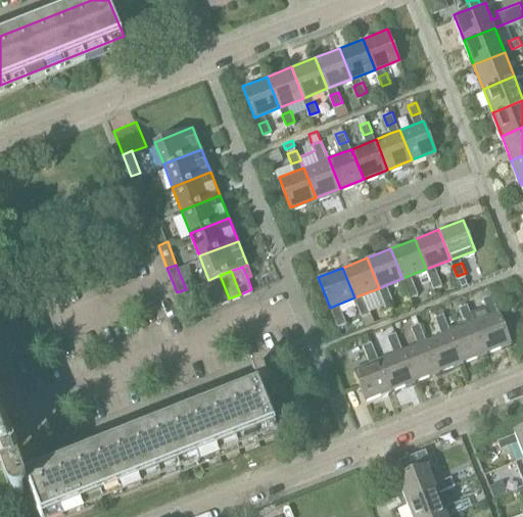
[(437,273),(429,276),(429,277),(433,286),(441,283),(437,273)]
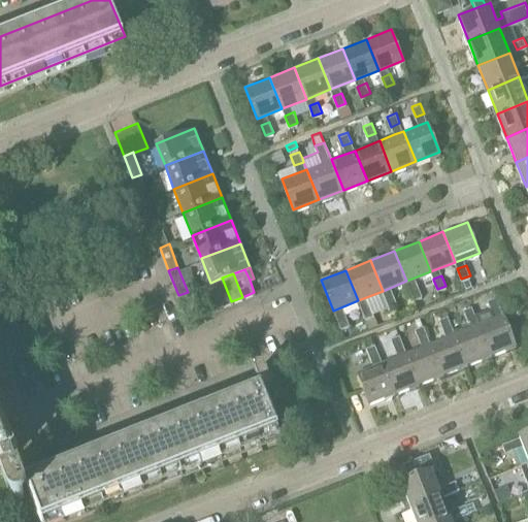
[(468,276),(463,280),(465,286),(471,284),(468,276)]
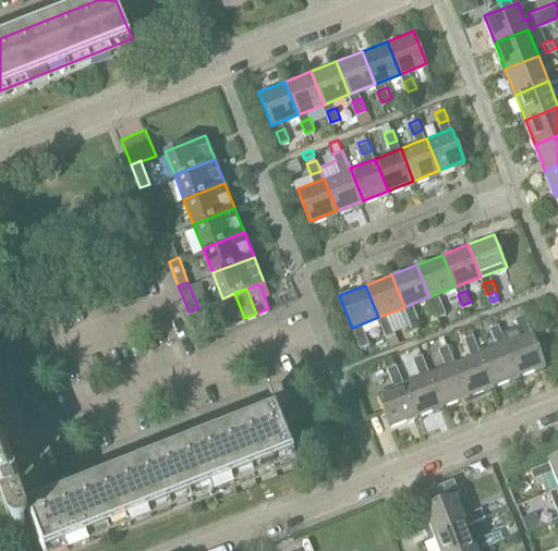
[(234,293),(222,298),(232,322),(244,318),(234,293)]
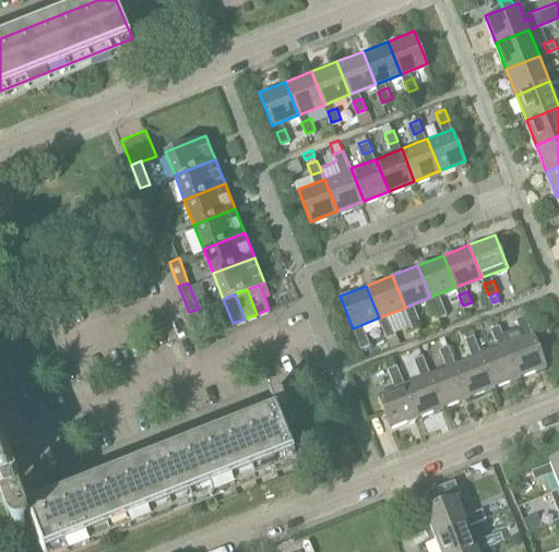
[(222,327),(233,323),(223,299),(212,303),(222,327)]
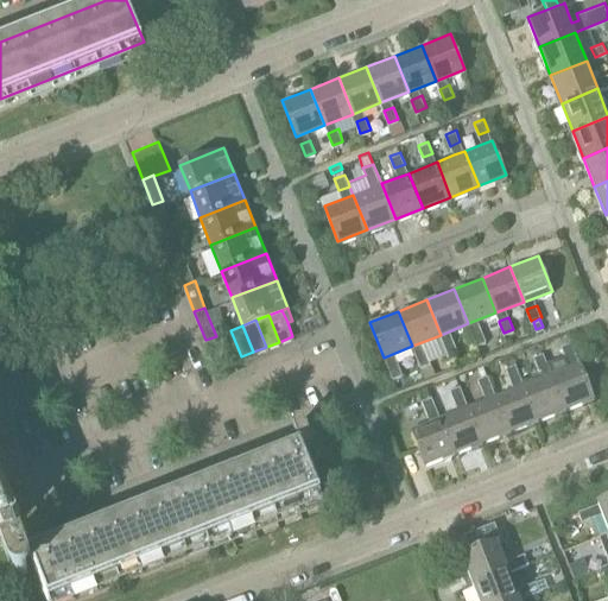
[(481,328),(472,331),(476,343),(486,340),(482,328),(481,328)]
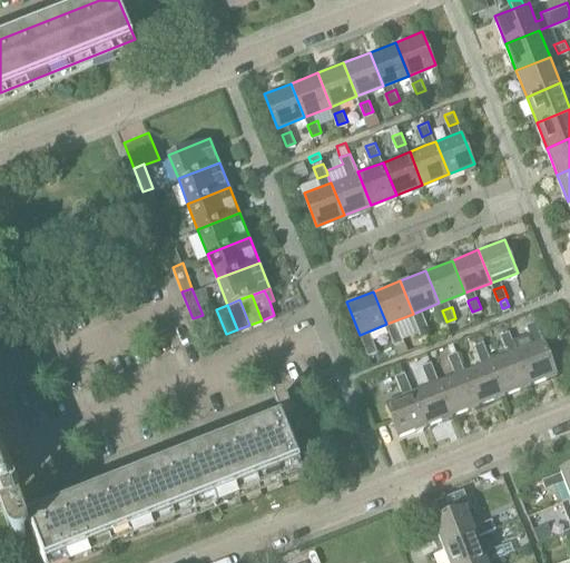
[(430,328),(425,317),(415,320),(420,332),(430,328)]
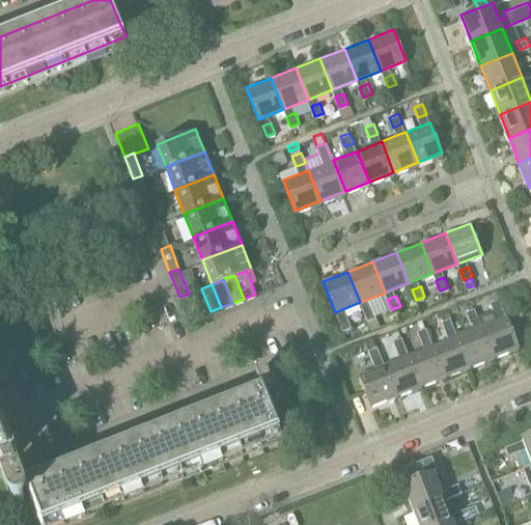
[(481,325),(494,355),(519,346),(506,315),(499,297),(490,300),(493,308),(477,314),(478,316),(481,325)]
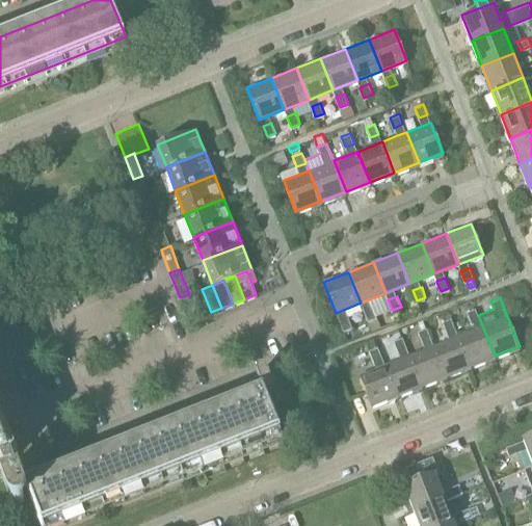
[(372,306),(364,309),(368,319),(376,316),(372,306)]
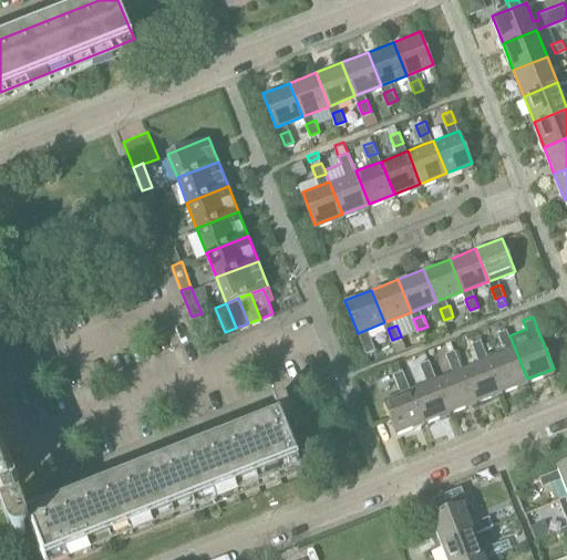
[(506,328),(506,327),(497,330),(497,331),(502,341),(511,338),(509,335),(506,328)]
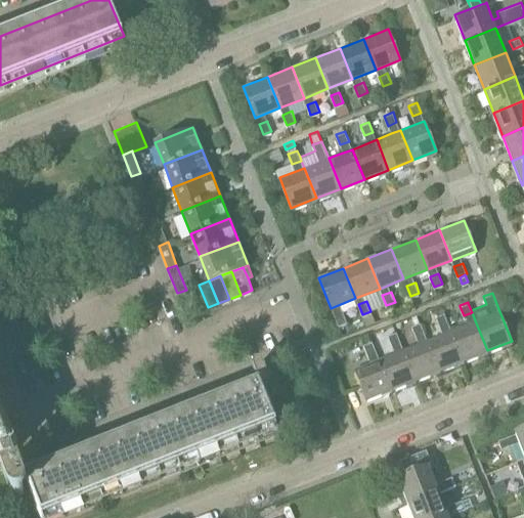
[(343,311),(334,314),(338,325),(346,321),(347,321),(343,311)]
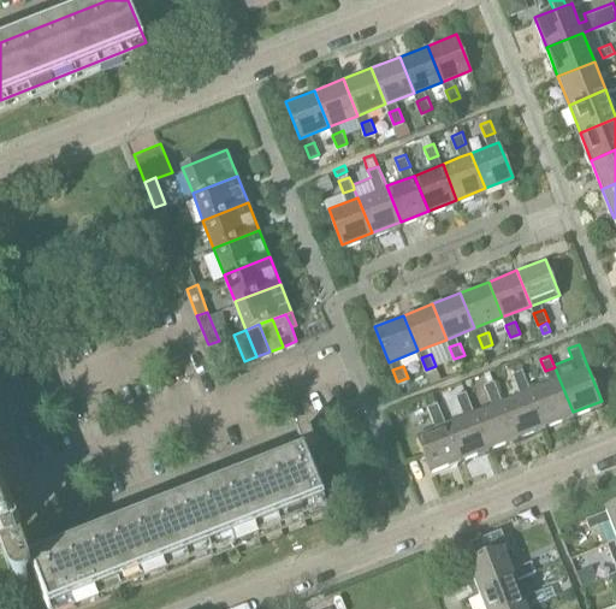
[(520,391),(502,398),(516,435),(544,423),(531,388),(522,366),(511,371),(520,391)]
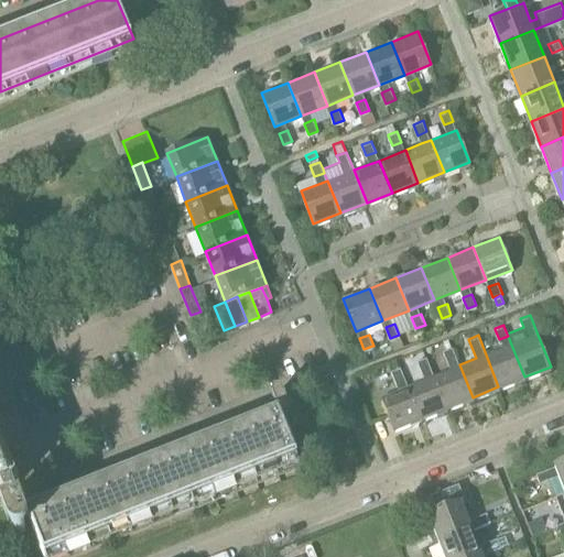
[(486,355),(498,386),(524,377),(511,345),(486,355)]
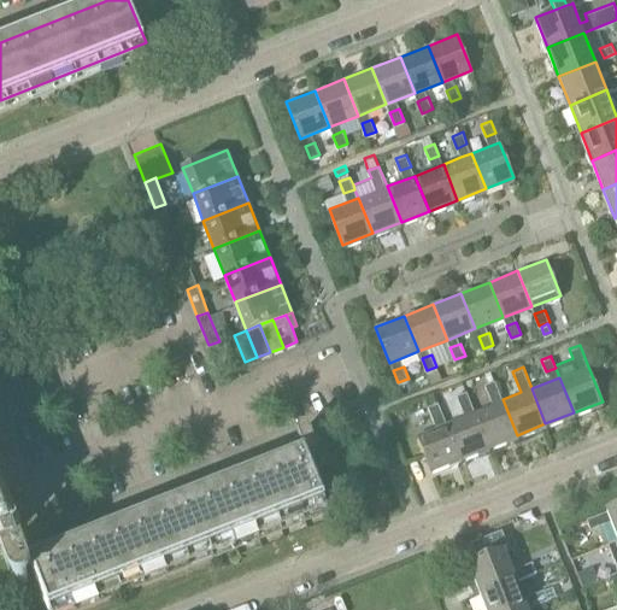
[(499,391),(494,379),(485,382),(489,394),(499,391)]
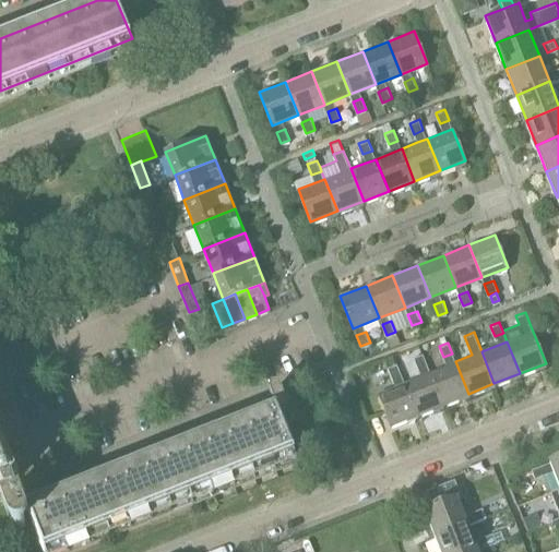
[(425,359),(423,352),(415,356),(414,356),(418,367),(427,363),(425,359)]
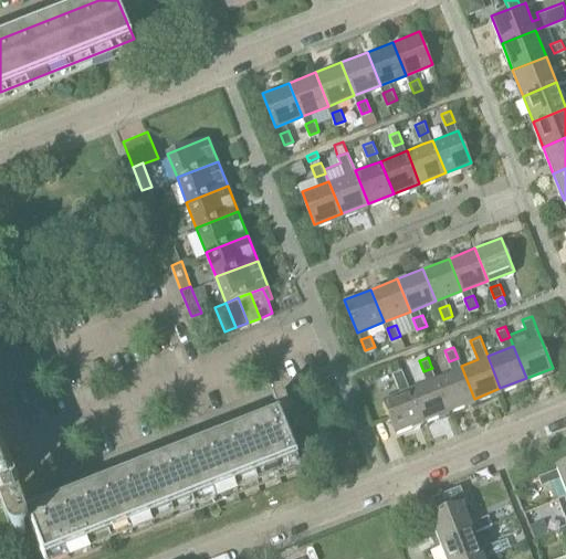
[(436,376),(449,409),(474,399),(461,366),(436,376)]
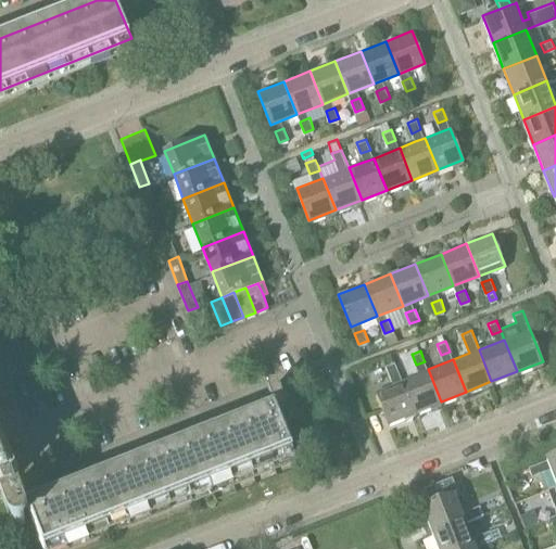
[(394,360),(386,365),(390,375),(399,371),(395,360),(394,360)]
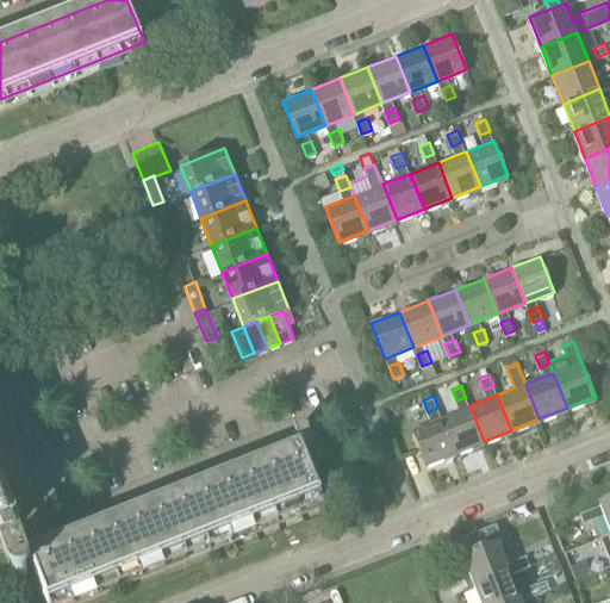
[(470,405),(441,416),(455,452),(484,441),(470,405)]
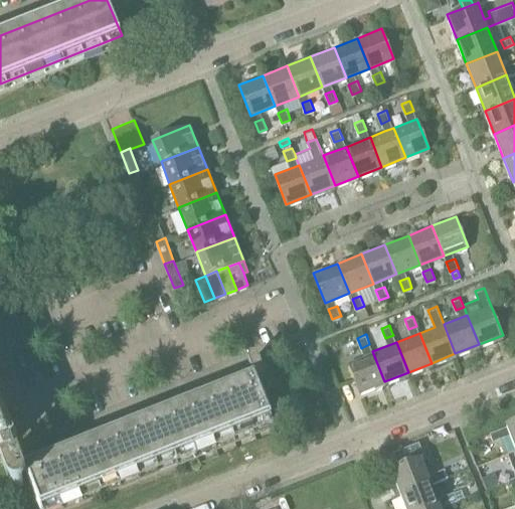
[(359,390),(384,381),(372,351),(348,361),(359,390)]
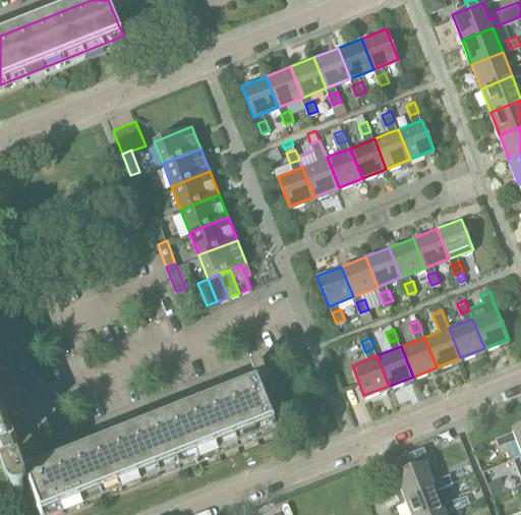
[(252,364),(252,365),(258,381),(80,452),(25,473),(31,487),(42,514),(276,422),(259,382),(269,378),(268,378),(262,361),(261,360),(259,360),(258,359),(256,359),(255,360),(254,360),(254,361),(253,361),(253,362),(252,364)]
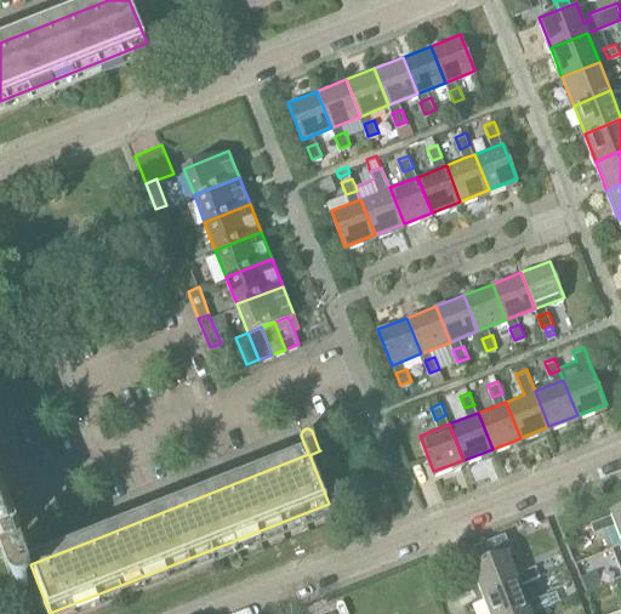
[(620,506),(610,511),(611,511),(591,519),(594,530),(615,522),(620,536),(620,506)]
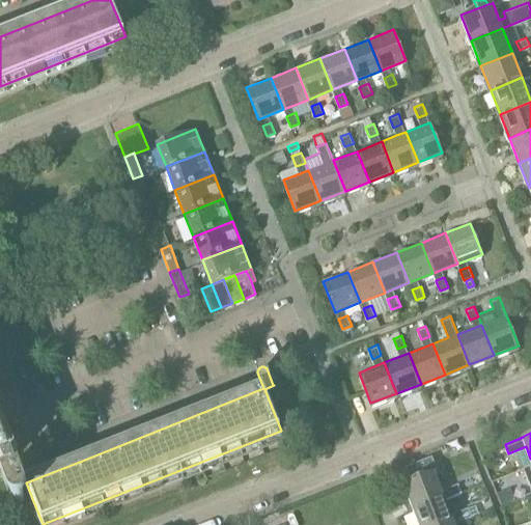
[(0,463),(9,460),(0,436),(0,463)]
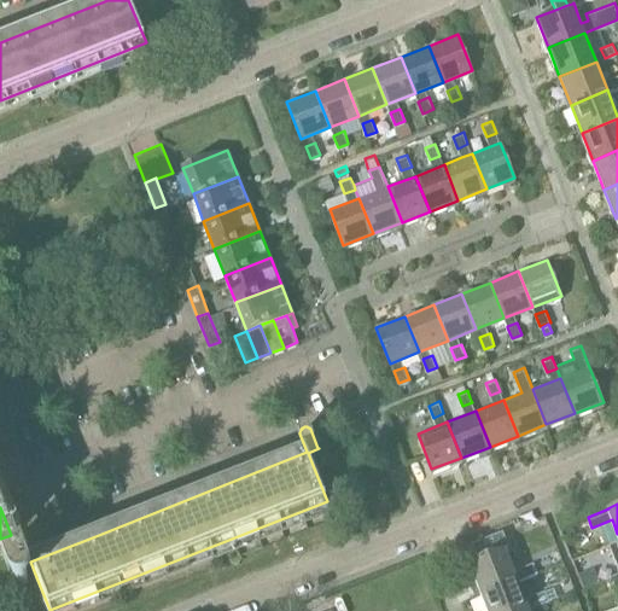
[(15,545),(4,550),(17,583),(18,585),(18,586),(19,586),(21,586),(22,587),(23,587),(24,587),(25,586),(27,586),(28,585),(29,583),(29,581),(29,580),(36,577),(30,562),(95,536),(92,529),(93,528),(88,515),(75,521),(74,517),(62,522),(60,527),(58,539),(45,539),(30,539),(29,535),(25,537),(27,540),(15,545)]
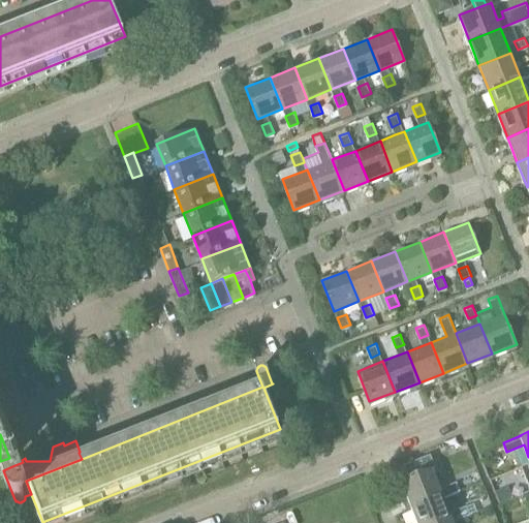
[(402,482),(412,508),(443,495),(440,487),(433,469),(402,482)]
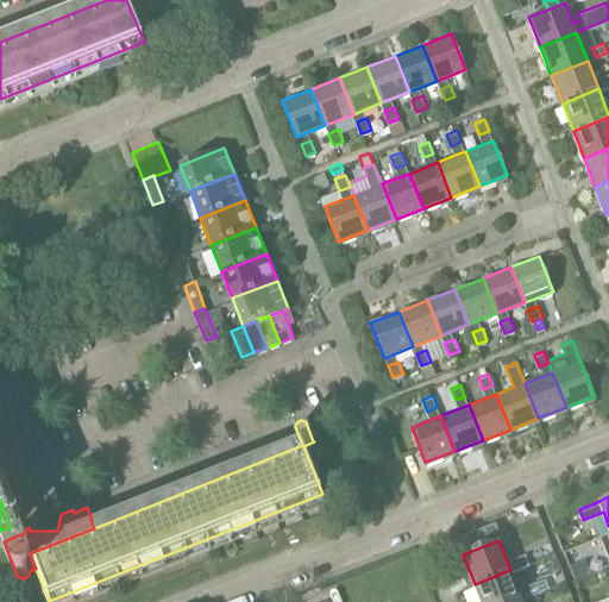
[(526,552),(514,557),(519,566),(531,562),(526,552)]
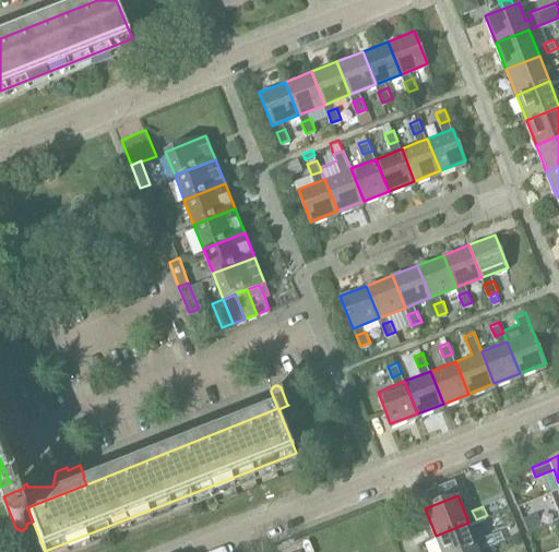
[(536,512),(524,517),(528,527),(540,522),(536,512)]
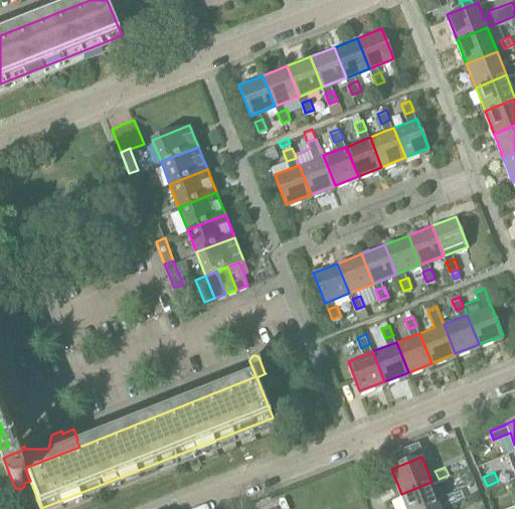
[(432,482),(401,494),(406,508),(431,508),(441,505),(432,482)]
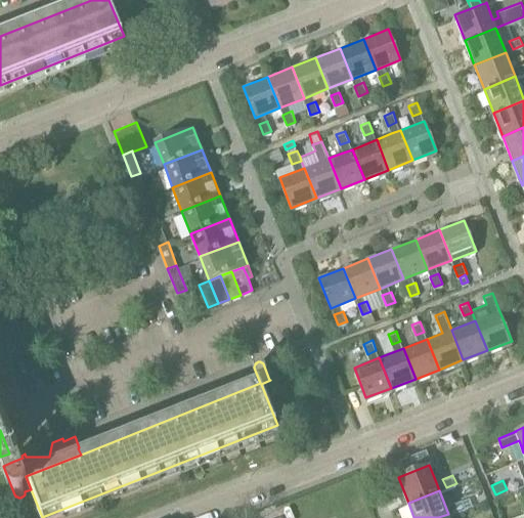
[(451,503),(455,512),(465,508),(462,499),(451,503)]
